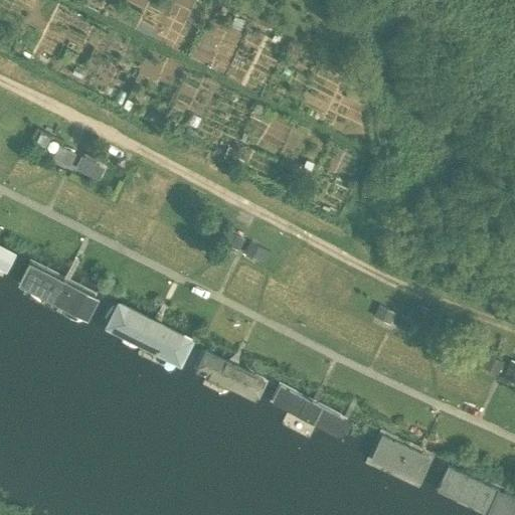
[(302,47),(289,40),(284,49),(298,56),(302,47)]
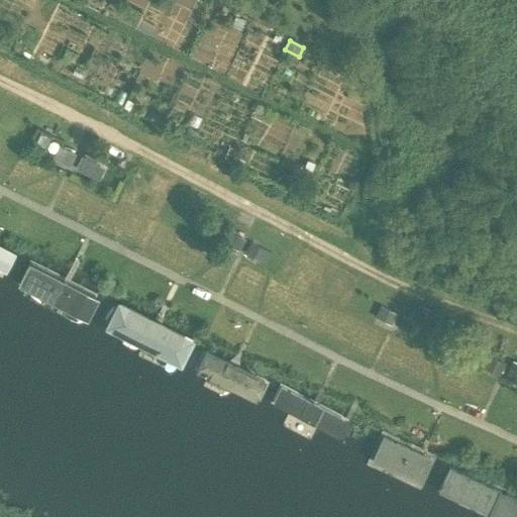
[(69,165),(75,153),(60,145),(54,158),(69,165)]
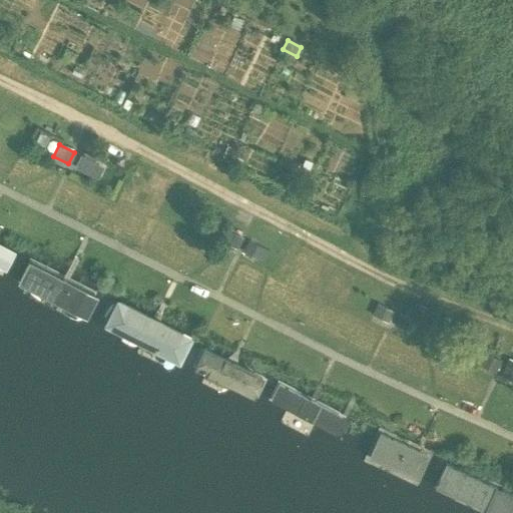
[(89,174),(95,163),(80,155),(74,167),(89,174)]
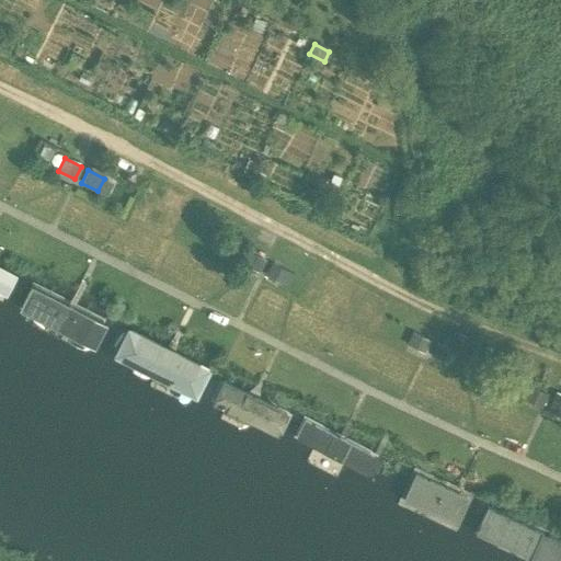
[(248,250),(241,262),(260,272),(266,260),(248,250)]
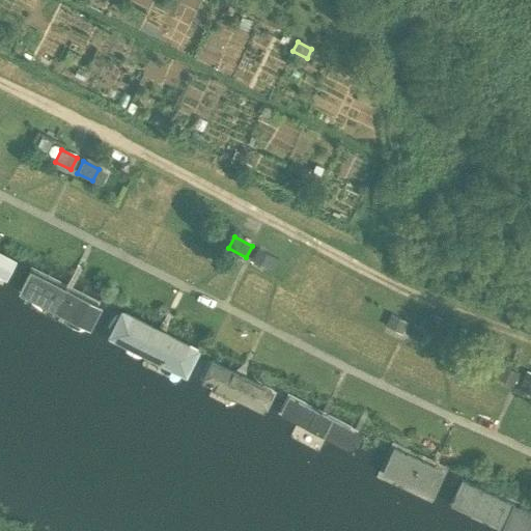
[(274,256),(257,248),(251,259),(268,269),(274,256)]
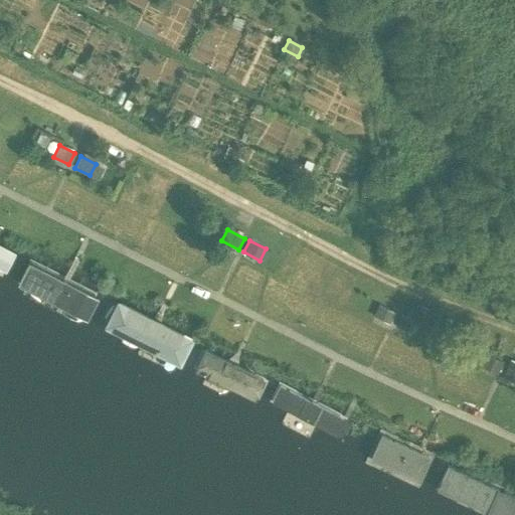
[(0,266),(7,270),(14,254),(0,246),(0,266)]
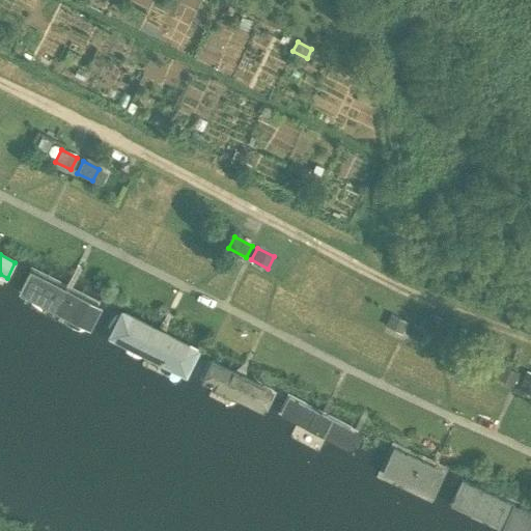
[(30,268),(19,290),(90,327),(102,305),(30,268)]
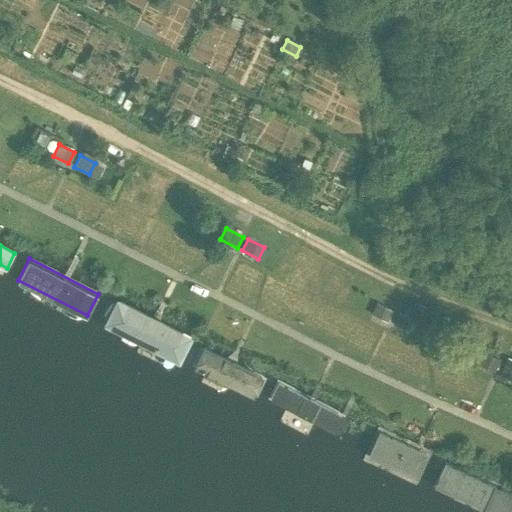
[(117,298),(104,325),(179,363),(193,337),(117,298)]
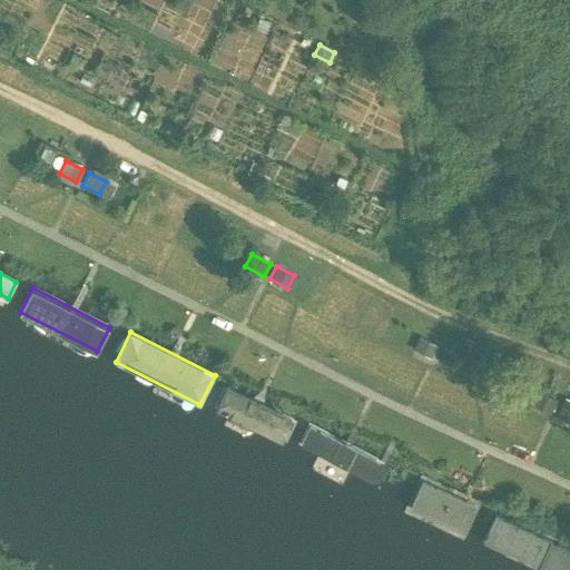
[(431,359),(438,346),(419,336),(413,350),(431,359)]
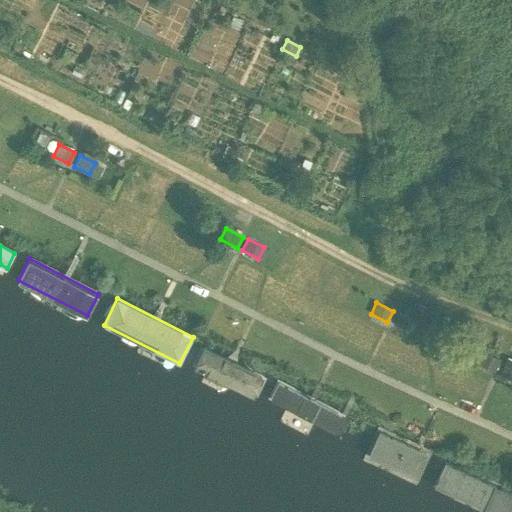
[(405,330),(411,318),(399,312),(393,325),(405,330)]
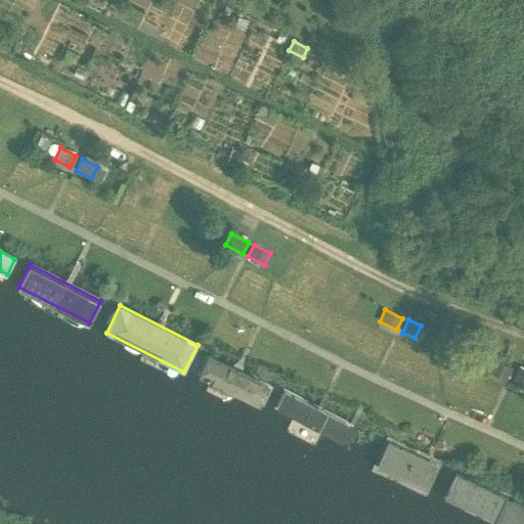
[(273,387),(203,352),(197,366),(266,401),(273,387)]
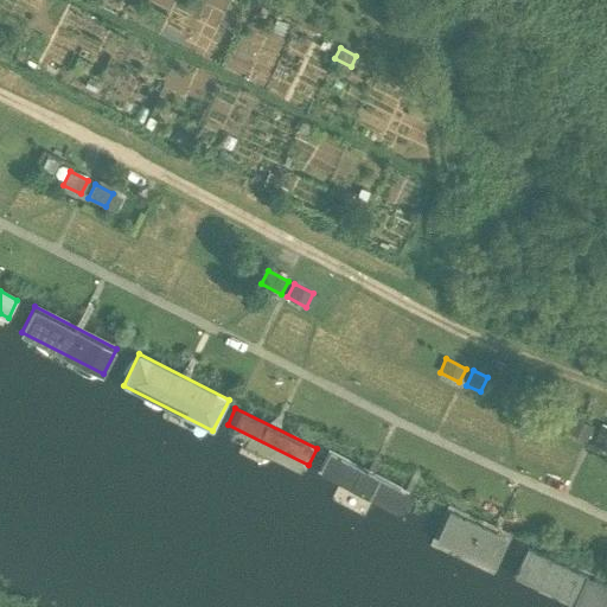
[(574,420),(568,433),(587,441),(592,428),(574,420)]
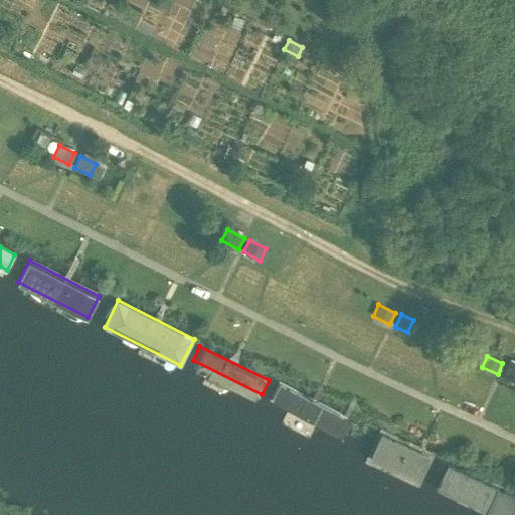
[(503,376),(514,381),(514,366),(508,364),(503,376)]
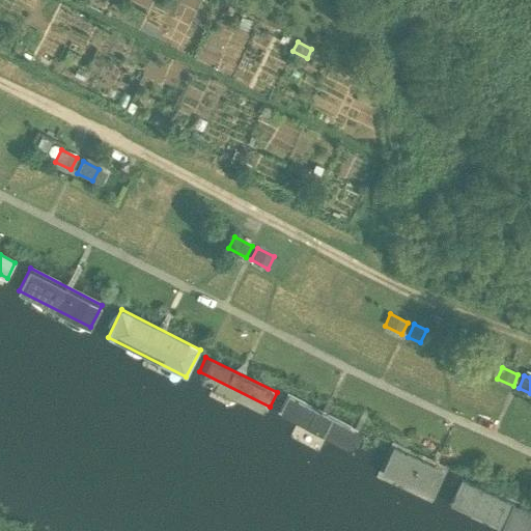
[(359,432),(287,396),(278,416),(350,452),(359,432)]
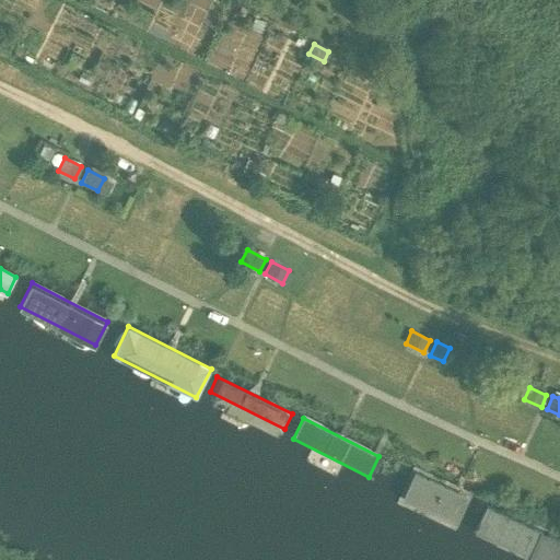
[(469,498),(413,470),(400,498),(457,524),(469,498)]
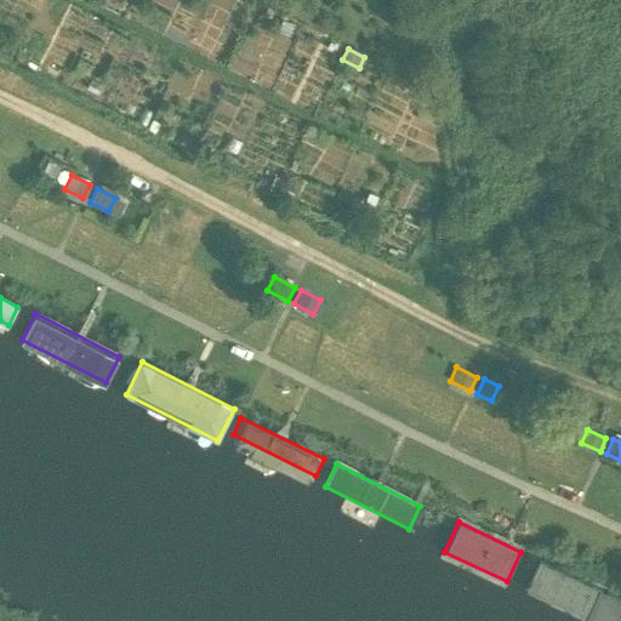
[(591,620),(620,620),(620,598),(540,562),(527,592),(591,620)]
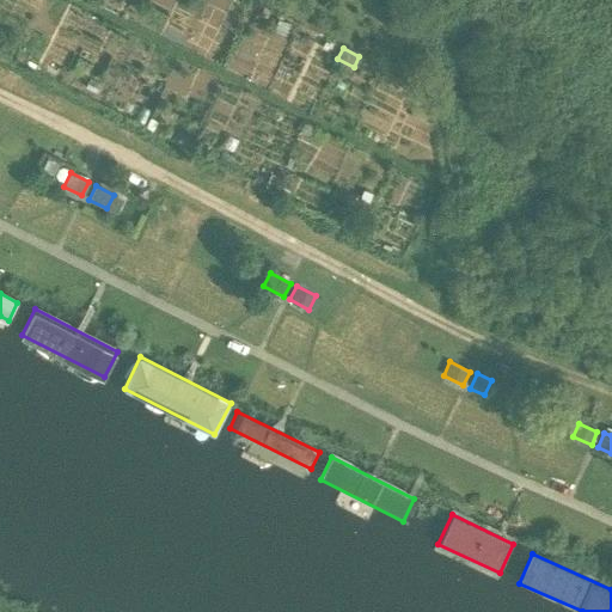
All buildings are outlined.
